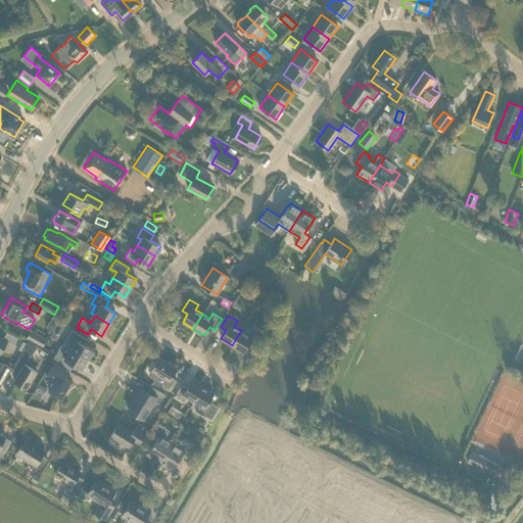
[(275,320),(270,316),(265,323),(271,327),(275,320)]
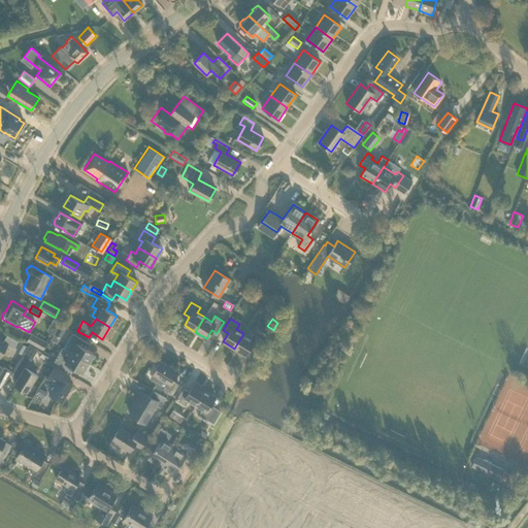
[(243,333),(234,349),(245,355),(252,344),(257,348),(268,329),(259,324),(251,338),(243,333)]
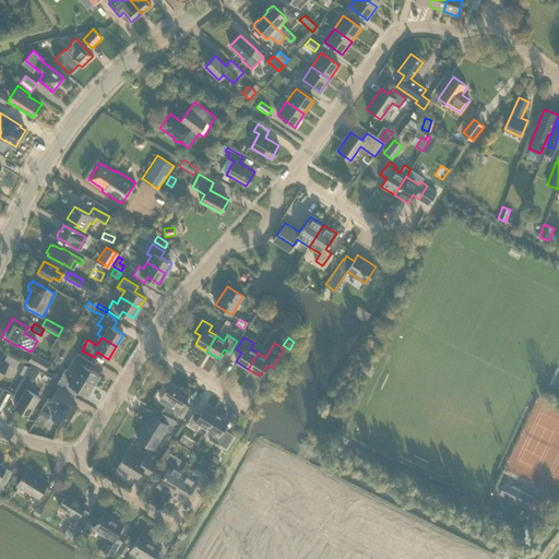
[(45,371),(50,363),(33,353),(27,363),(45,371)]
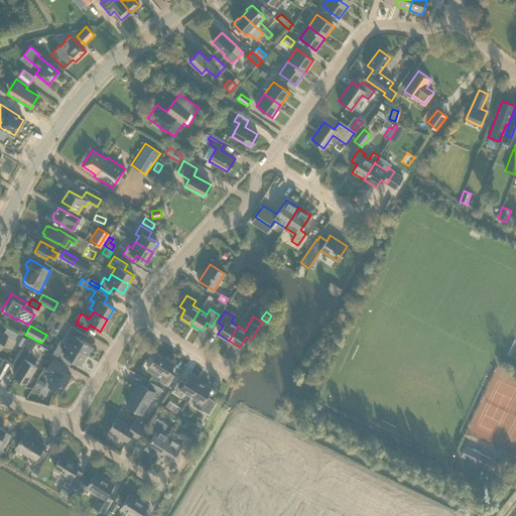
[(85,334),(71,326),(61,340),(86,355),(87,354),(89,355),(93,348),(91,347),(92,346),(82,340),(85,334)]
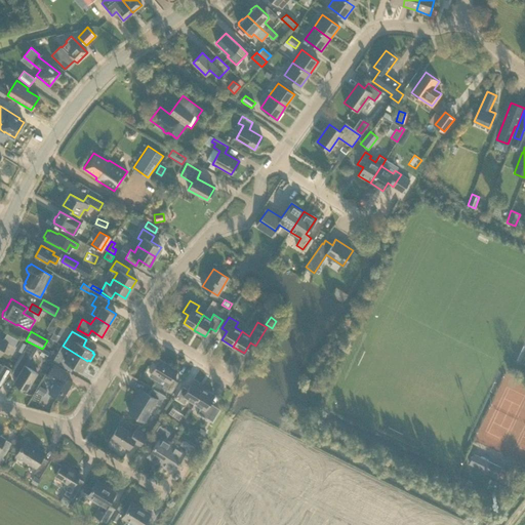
[(55,341),(58,335),(53,332),(50,337),(55,341)]
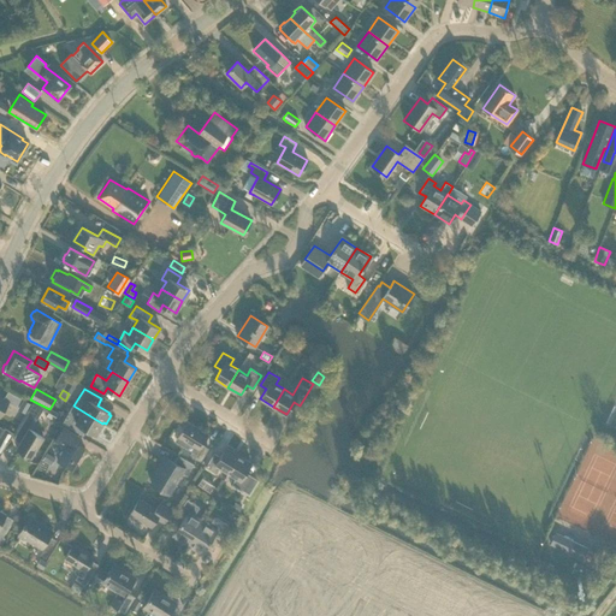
[(4,398),(0,396),(0,416),(9,402),(17,407),(21,398),(9,391),(4,398)]
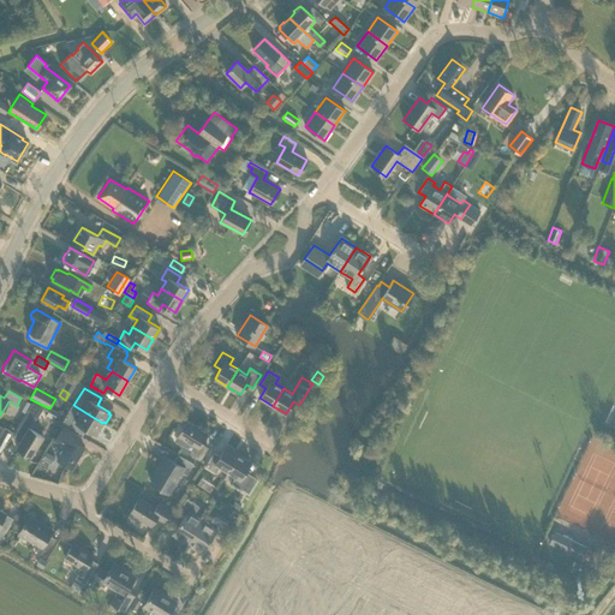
[(25,412),(31,402),(23,399),(18,407),(25,412)]
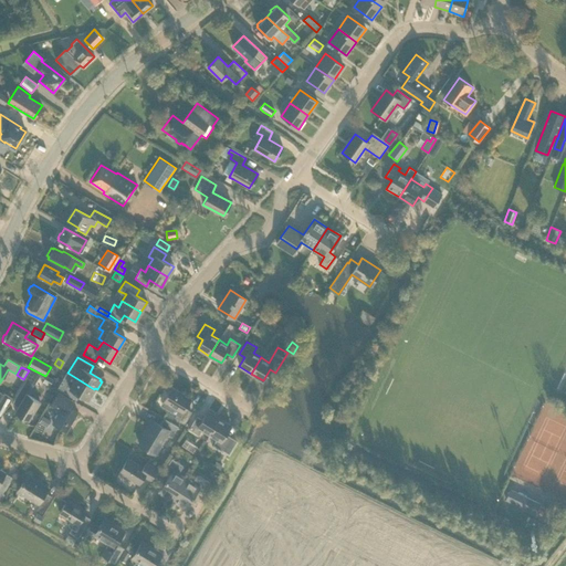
[(88,399),(94,389),(67,373),(66,373),(58,388),(62,391),(73,398),(76,392),(88,399)]
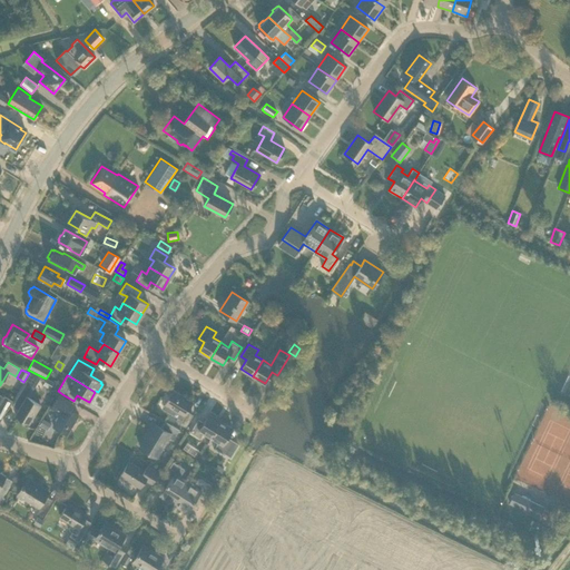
[(49,387),(52,382),(47,379),(43,384),(49,387)]
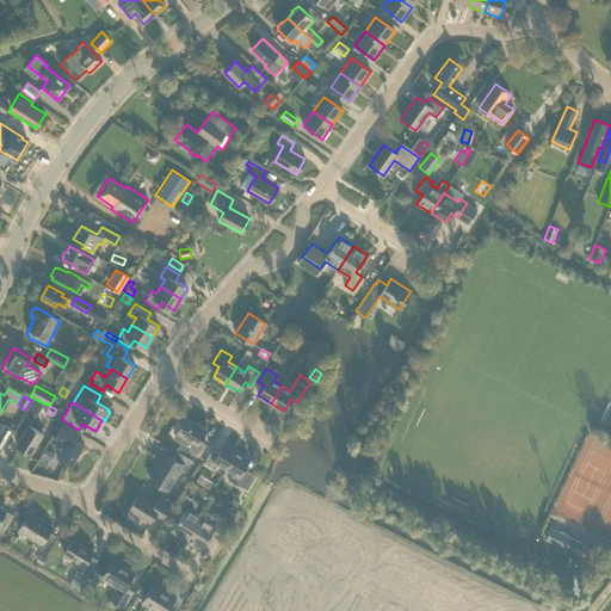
[(31,455),(43,434),(30,425),(36,415),(29,411),(18,429),(25,432),(16,445),(31,455)]
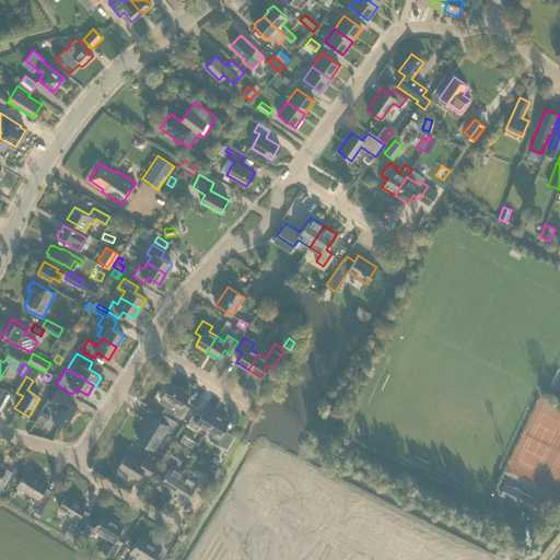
[(183,419),(189,408),(184,405),(189,395),(170,383),(161,397),(177,406),(173,413),(183,419)]
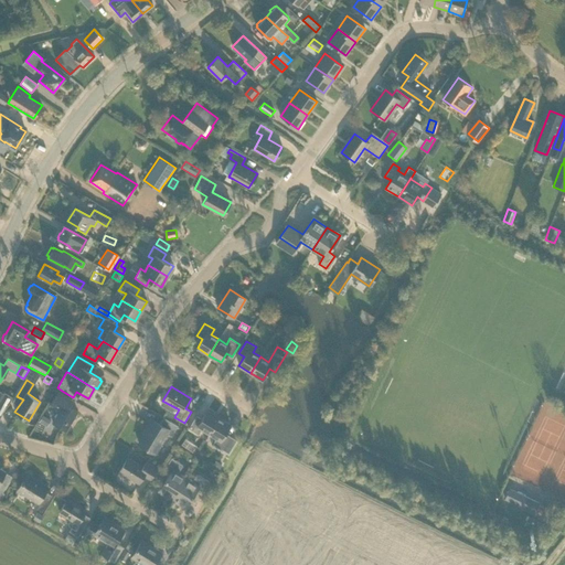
[(66,430),(77,412),(70,407),(74,401),(57,392),(50,404),(60,411),(53,423),(66,430)]
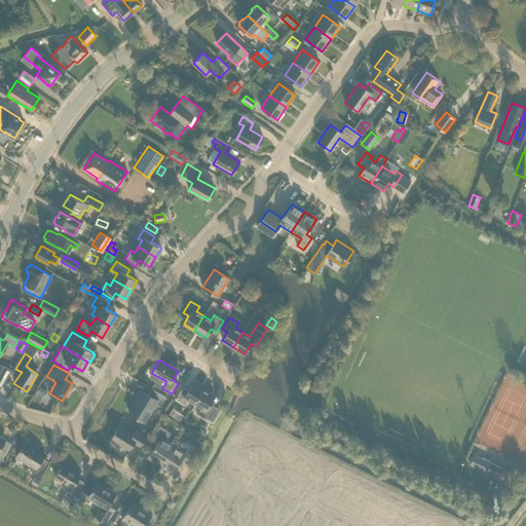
[(3,368),(0,373),(6,376),(9,371),(3,368)]
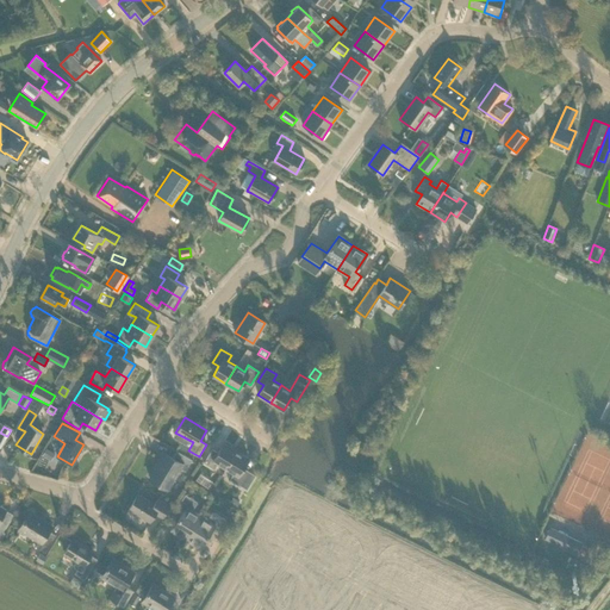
[(226,467),(236,450),(224,443),(218,453),(212,449),(204,462),(215,468),(218,462),(226,467)]
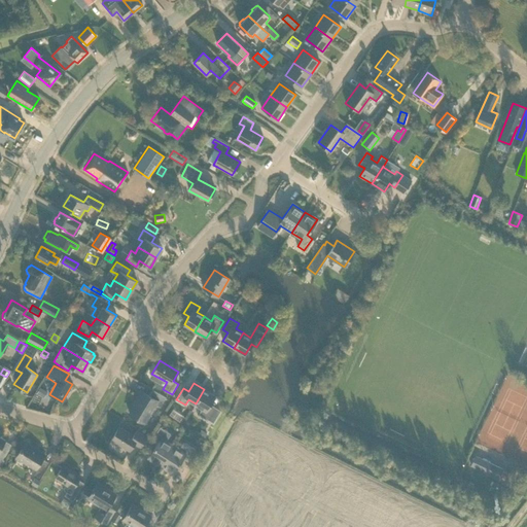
[(166,397),(152,389),(148,395),(141,391),(136,399),(137,400),(129,414),(144,423),(155,403),(160,407),(166,397)]
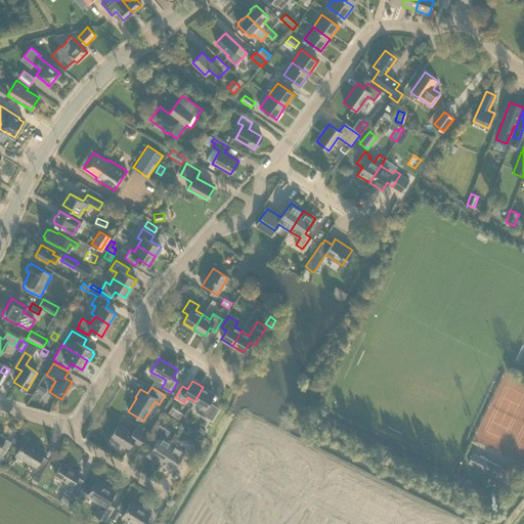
[(203,387),(194,401),(201,405),(198,411),(212,420),(219,408),(209,402),(214,394),(203,387)]
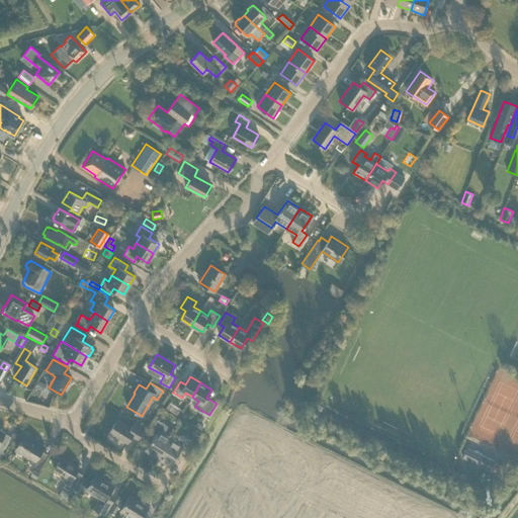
[(131,428),(117,420),(109,432),(126,443),(132,436),(138,440),(144,429),(134,423),(131,428)]
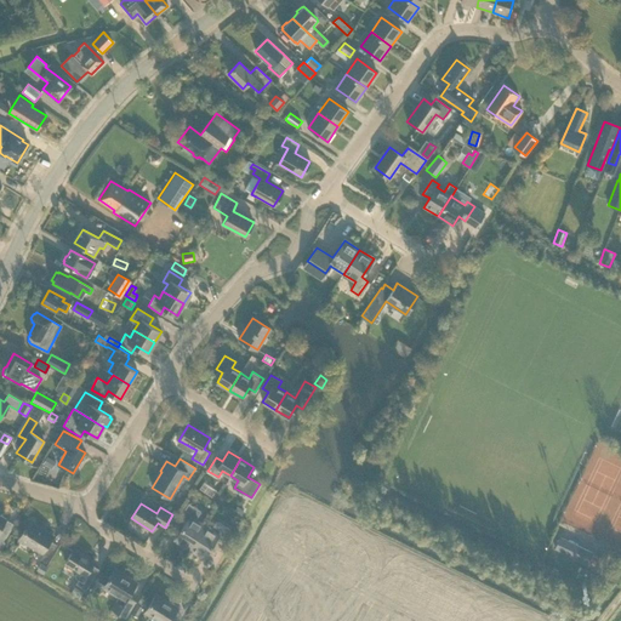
[(189,550),(204,524),(195,519),(201,511),(188,503),(180,518),(186,522),(175,540),(189,550)]
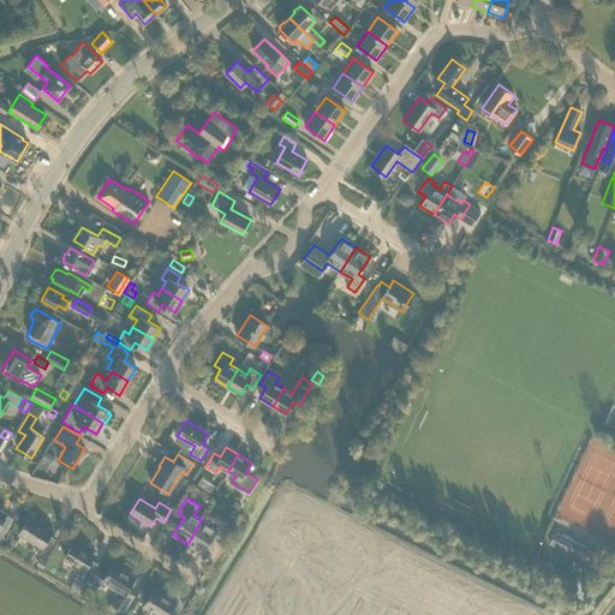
[(0,544),(5,536),(4,535),(13,519),(6,514),(0,509),(0,544)]
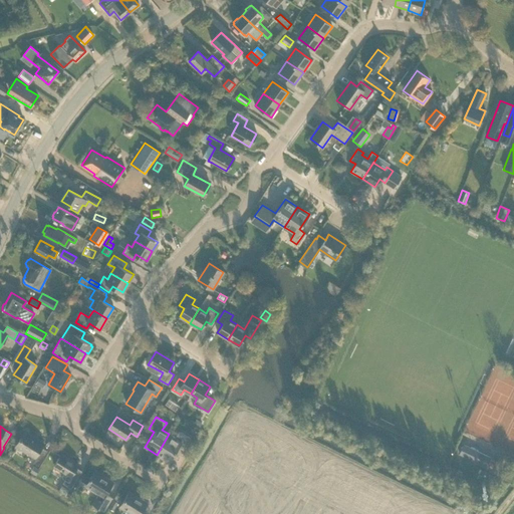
[(169,434),(157,455),(169,462),(178,447),(183,450),(191,438),(179,431),(175,438),(169,434)]
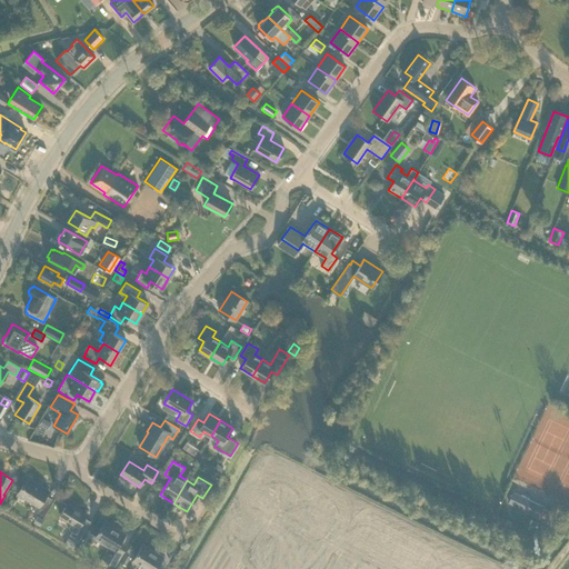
[(39,486),(27,478),(18,493),(36,505),(33,510),(42,516),(52,499),(46,495),(48,490),(40,485),(39,486)]
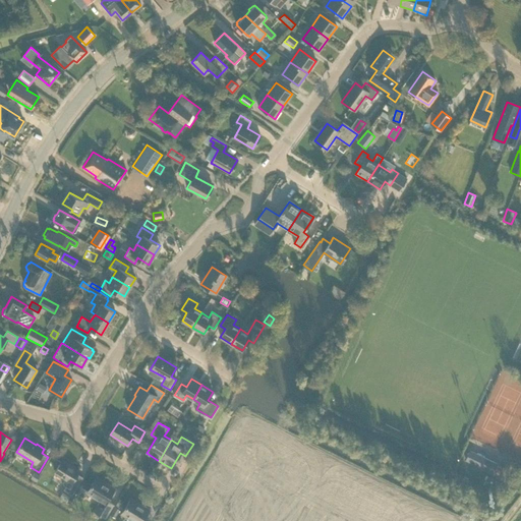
[(466,460),(493,473),(497,464),(470,451),(466,460)]
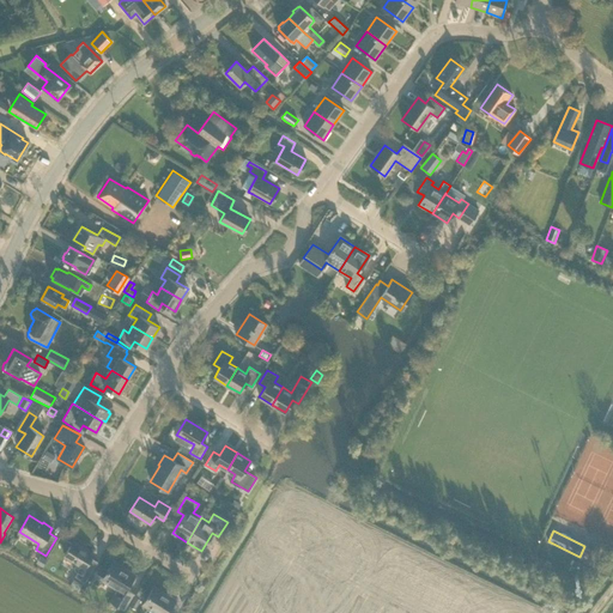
[(85,582),(87,578),(97,562),(91,558),(93,553),(73,541),(65,556),(77,563),(74,568),(74,570),(78,571),(76,576),(85,582)]
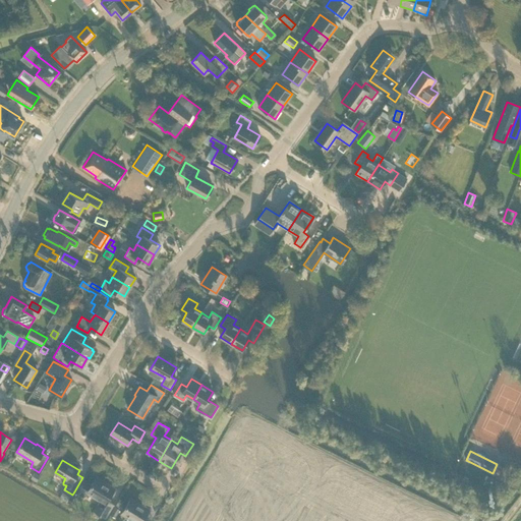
[(115,488),(96,476),(91,485),(84,481),(77,494),(83,498),(87,494),(100,501),(94,511),(105,518),(113,505),(107,501),(115,488)]
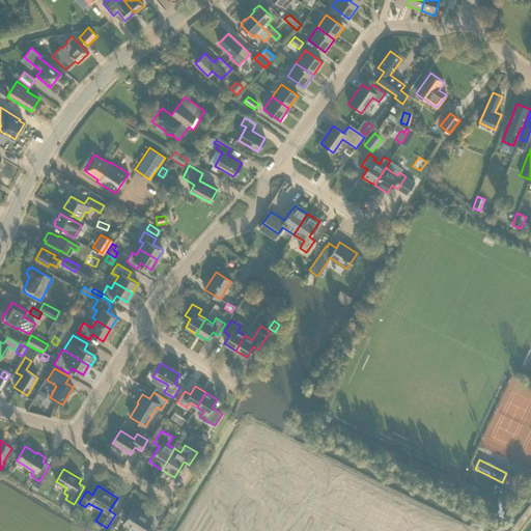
[(63,501),(59,508),(66,512),(71,505),(63,501)]
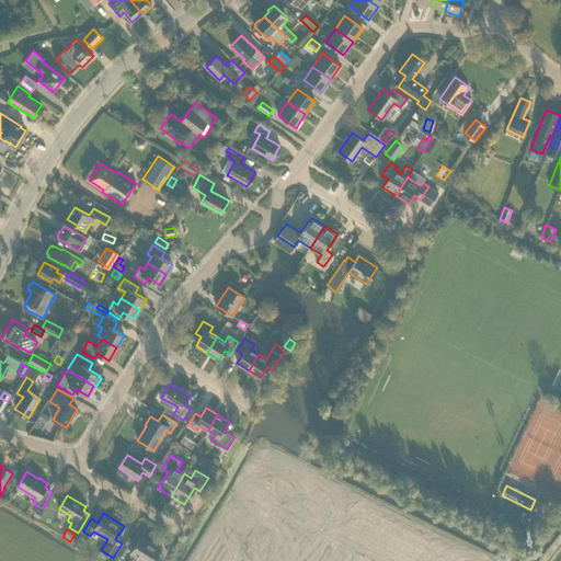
[(152,560),(161,548),(140,536),(130,553),(142,560),(152,560)]
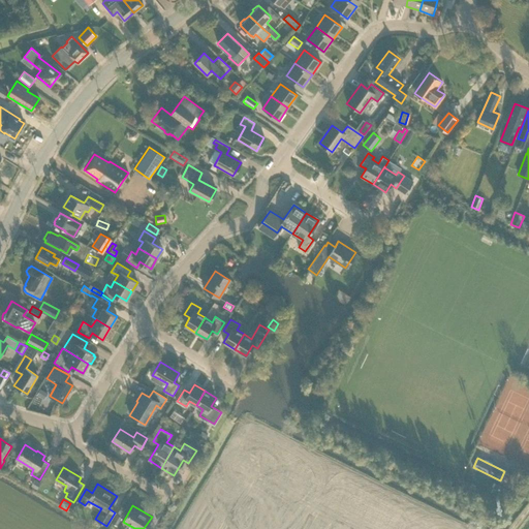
[(116,525),(121,517),(117,515),(112,522),(116,525)]
